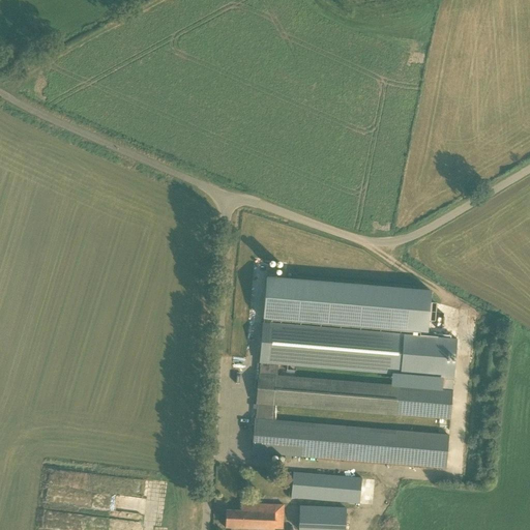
[(266,280),(263,320),(428,333),(429,322),(430,305),(431,293),(266,280)]
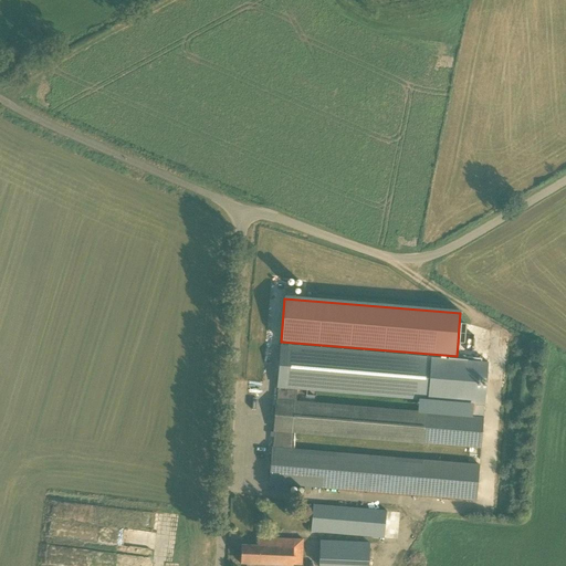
[(488,363),(281,346),(278,388),(276,401),(274,431),(273,449),(272,449),(270,486),(274,486),(289,488),(289,484),(420,495),(477,501),(480,465),(423,461),(292,450),(294,432),(425,443),(481,448),(484,418),(428,413),(296,402),(297,390),(484,406),(488,363)]
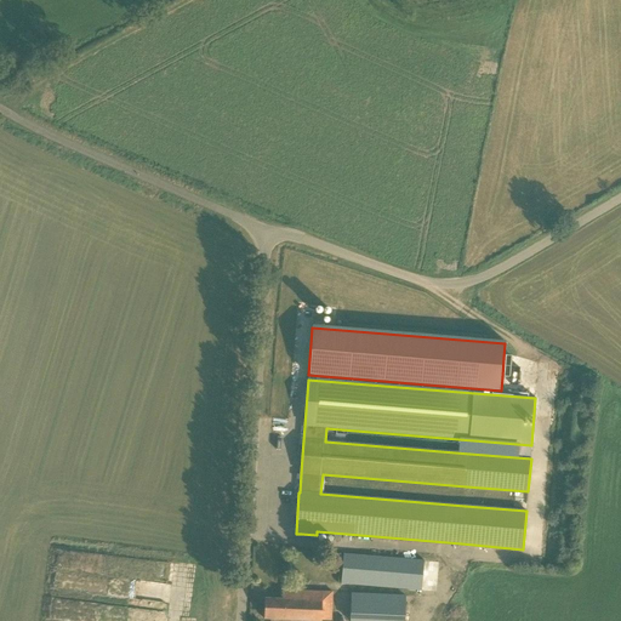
[(429,567),(429,560),(343,554),(341,584),(421,591),(423,565),(429,567)]
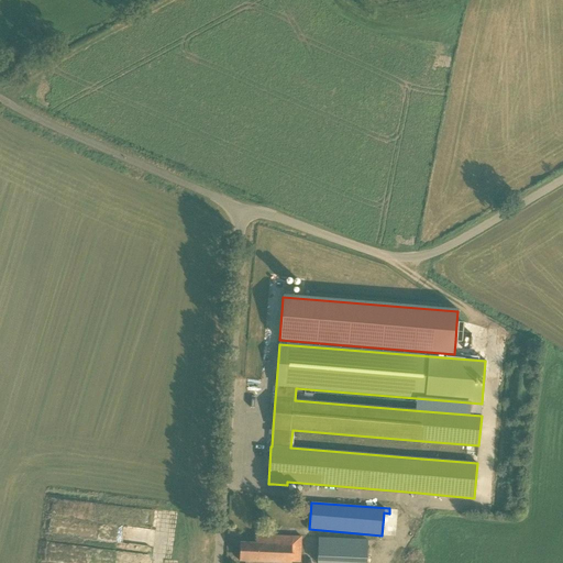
[(300,562),(301,537),(256,534),(256,543),(240,542),(240,561),(287,562),(291,562),(300,562)]
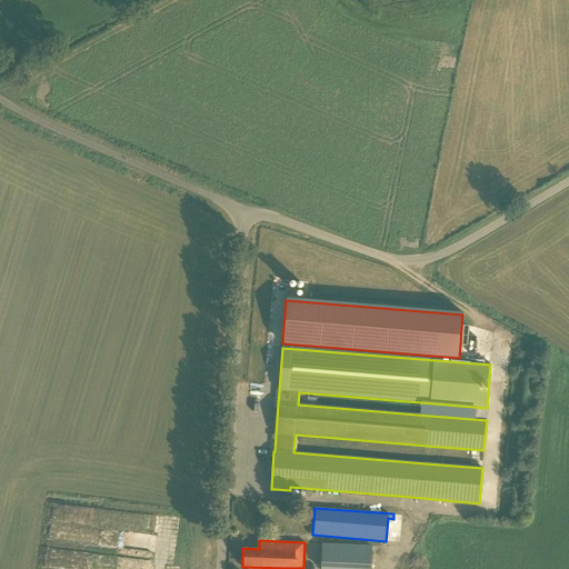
[(370,568),(371,546),(323,543),(321,568),(370,568)]
